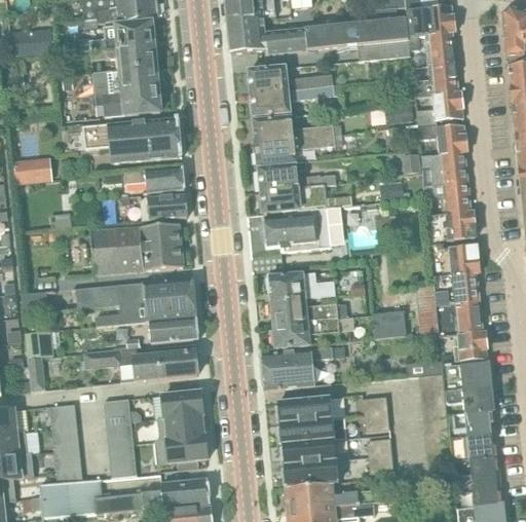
[(92,0),(82,4),(84,23),(157,16),(155,0),(92,0)]
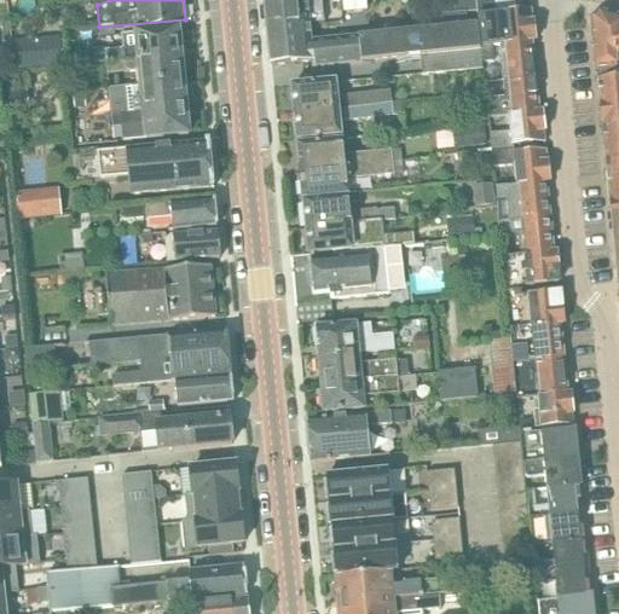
[(265,0),(267,23),(311,19),(308,0),(265,0)]
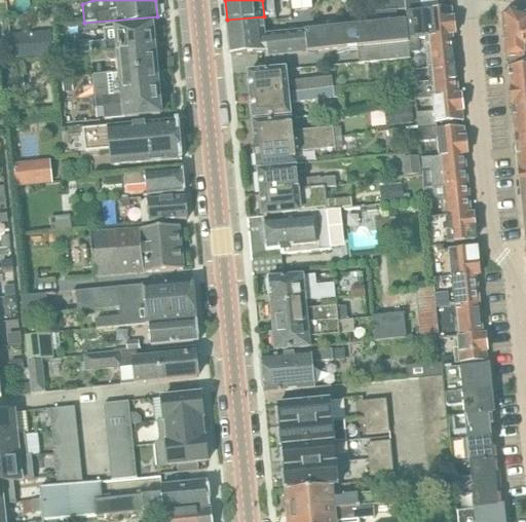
[(262,0),(264,16),(275,15),(273,0),(262,0)]
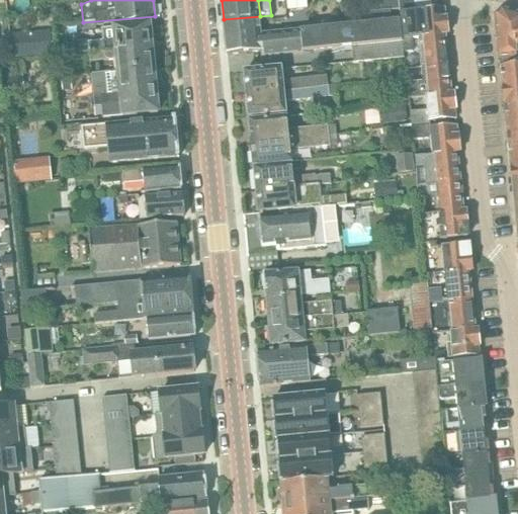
[(366,0),(368,19),(299,26),(301,48),(351,43),(402,38),(401,35),(398,10),(398,2),(399,2),(399,0),(366,0)]
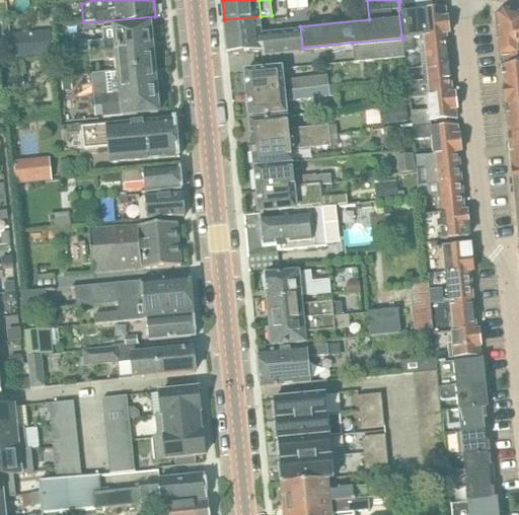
[(414,1),(399,2),(398,2),(398,10),(415,9),(415,8),(414,1)]
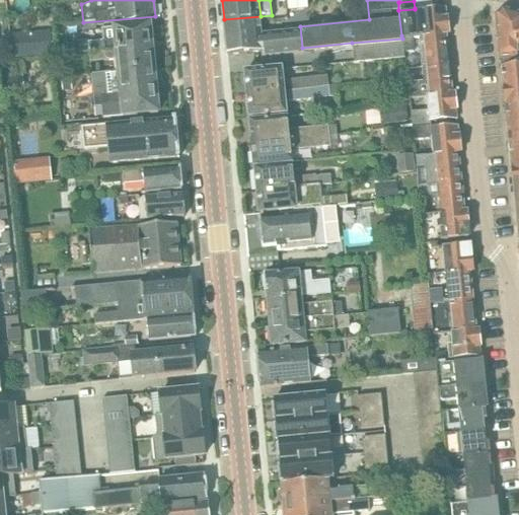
[(445,5),(415,8),(415,9),(398,10),(401,35),(413,34),(423,33),(425,33),(446,30),(449,30),(448,13),(446,14),(445,5)]
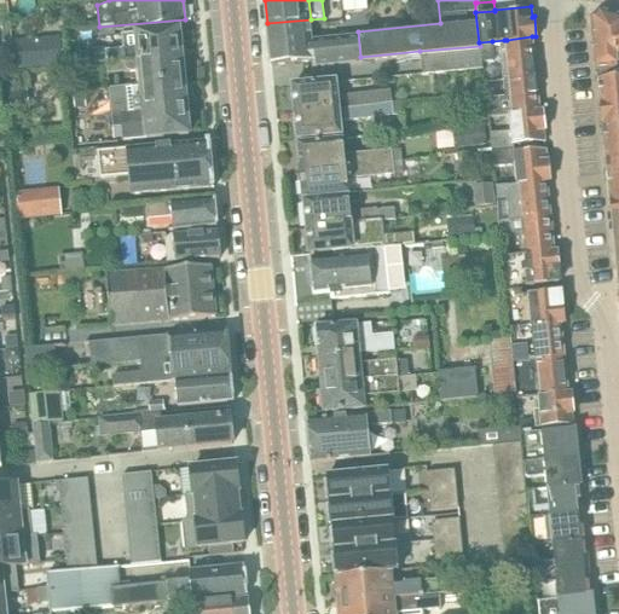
[(618,33),(618,11),(600,7),(591,13),(594,36),(615,35),(618,33)]
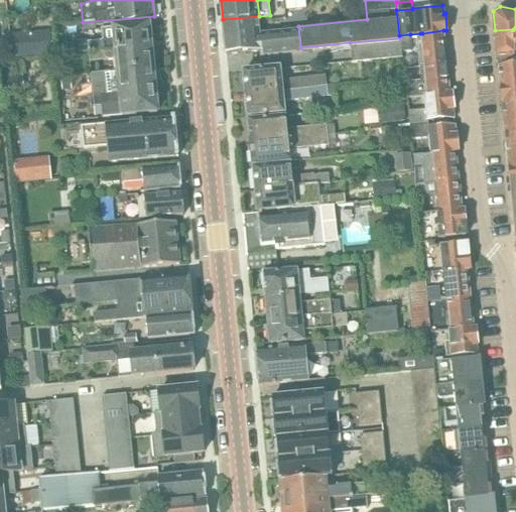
[(223,19),(226,51),(261,47),(262,51),(300,47),(298,26),(260,30),(259,16),(223,19)]
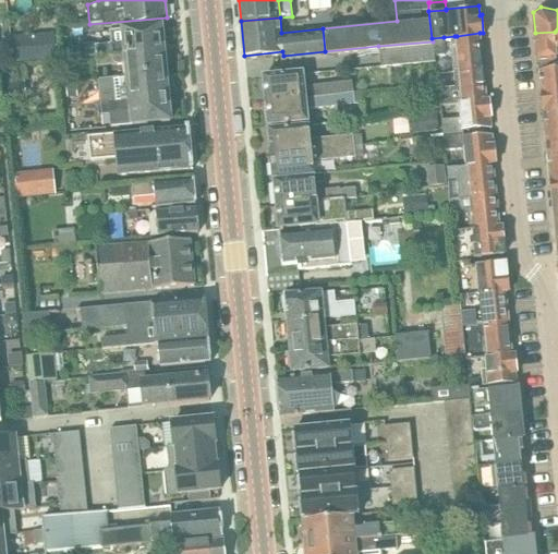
[(124,39),(95,41),(72,44),(72,36),(59,37),(60,55),(164,45),(161,22),(123,26),(124,39)]
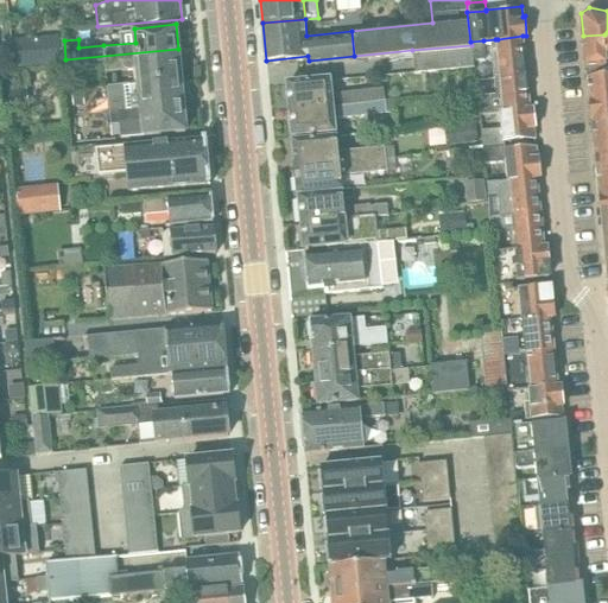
[(607,71),(607,32),(605,35),(583,36),(587,74),(607,71)]
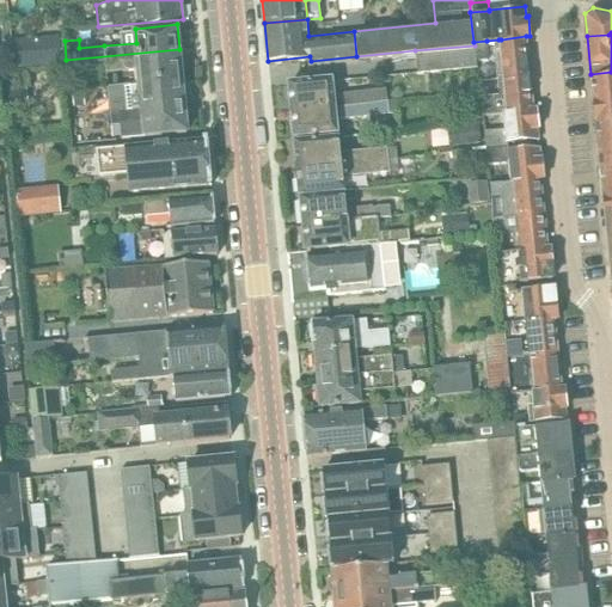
[(59,34),(12,38),(14,66),(61,61),(59,34)]
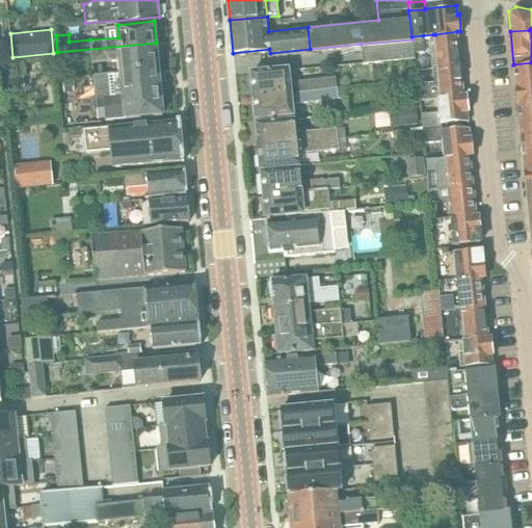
[(457,31),(435,34),(436,49),(431,49),(433,66),(460,62),(457,31)]
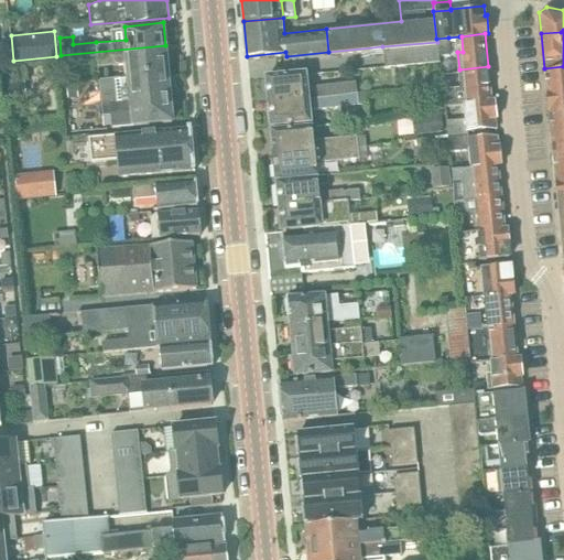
[(448,38),(436,39),(437,42),(438,53),(449,52),(448,38)]
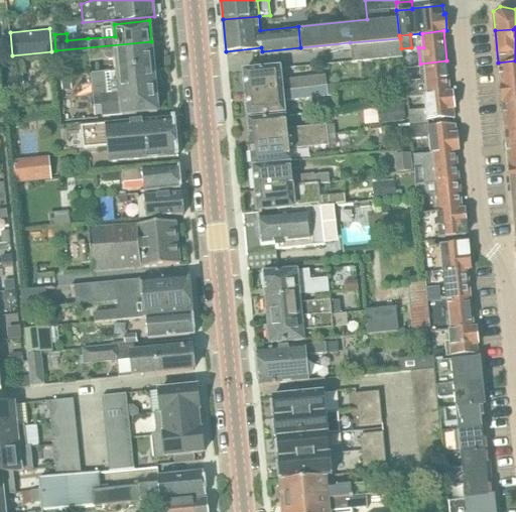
[(400,38),(350,42),(352,59),(401,54),(401,48),(400,38)]
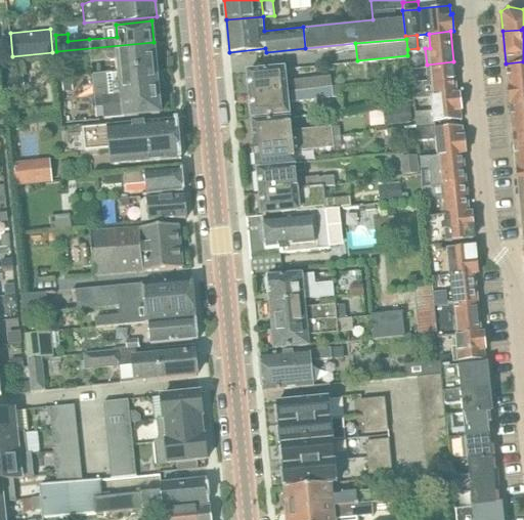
[(154,42),(56,51),(57,61),(119,56),(120,69),(156,65),(154,42)]
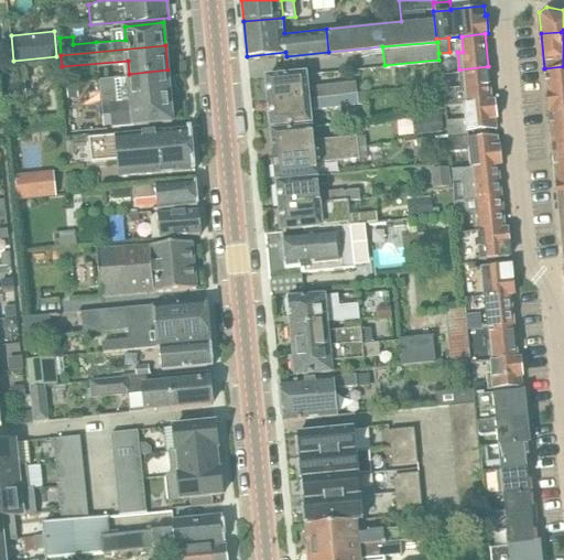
[(459,70),(461,85),(443,87),(444,104),(465,101),(491,98),(488,66),(459,70)]
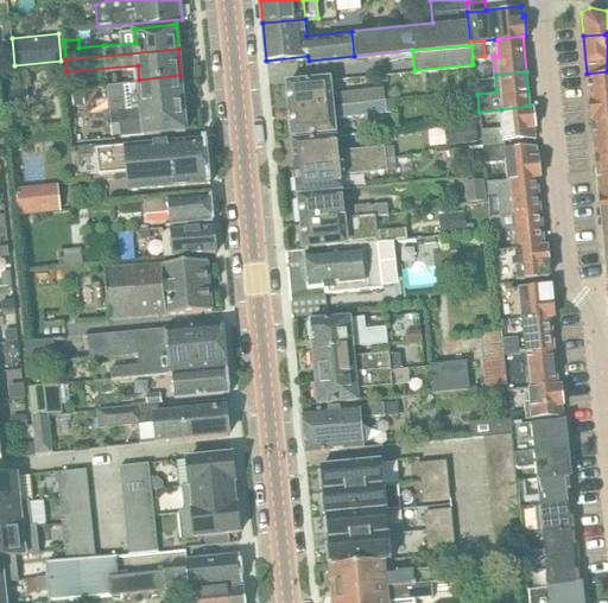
[(607,71),(587,74),(589,97),(607,95),(607,71)]
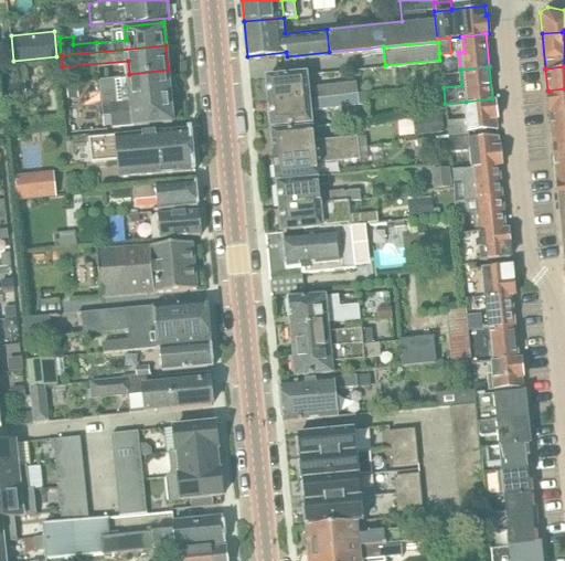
[(129,74),(99,77),(102,99),(170,93),(169,83),(173,81),(172,72),(168,72),(168,70),(129,74)]
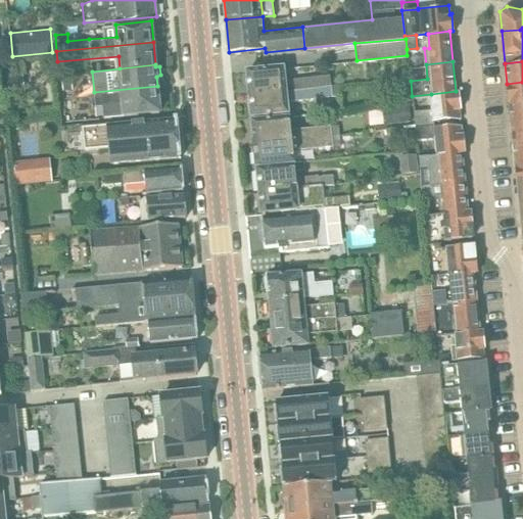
[(331,75),(313,76),(284,79),(283,65),(247,69),(249,93),(307,87),(307,88),(332,86),(331,75)]
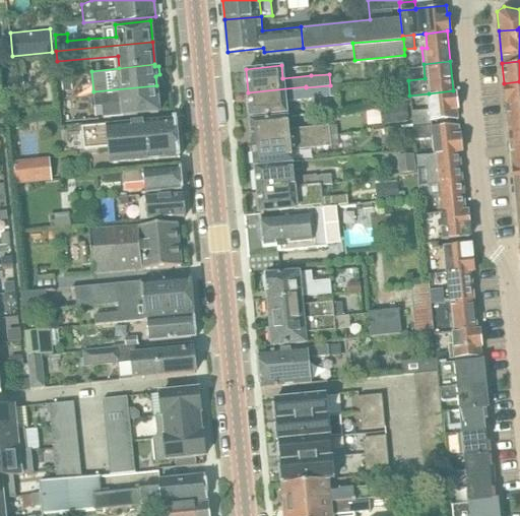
[(70,73),(62,73),(63,85),(71,85),(70,73)]
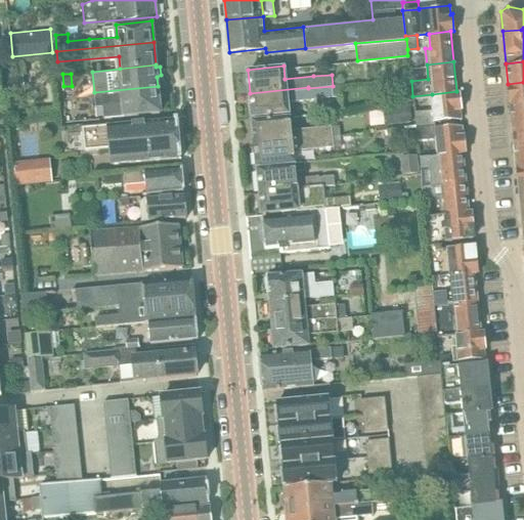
[(398,96),(409,96),(408,78),(397,79),(398,96)]
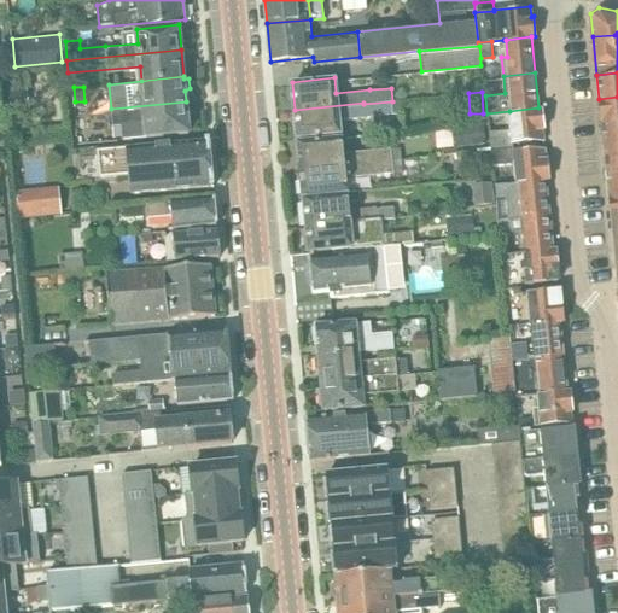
[(617,97),(599,99),(601,122),(617,120),(617,97)]
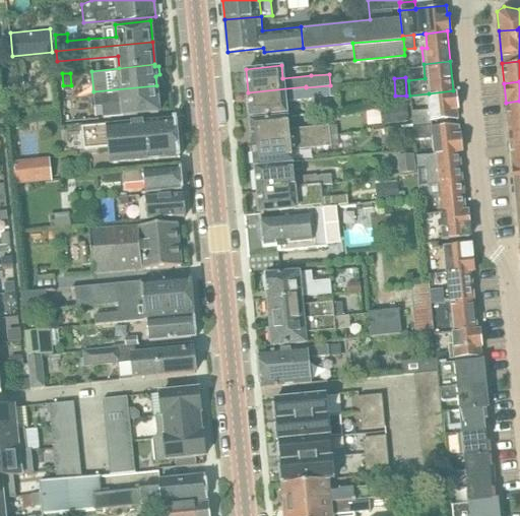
[(338,84),(330,85),(330,93),(338,92),(338,84)]
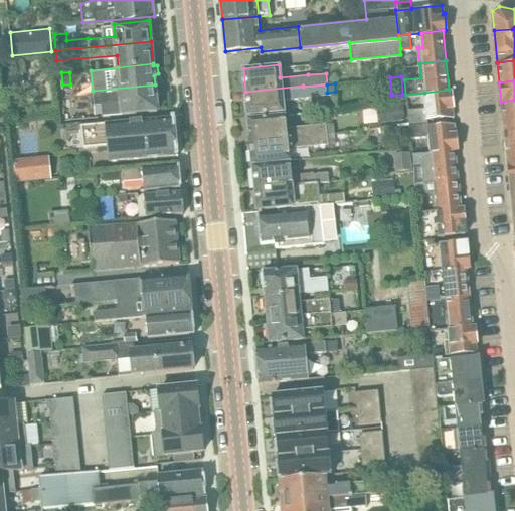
[(155,84),(93,91),(94,101),(120,99),(122,112),(157,109),(155,84)]
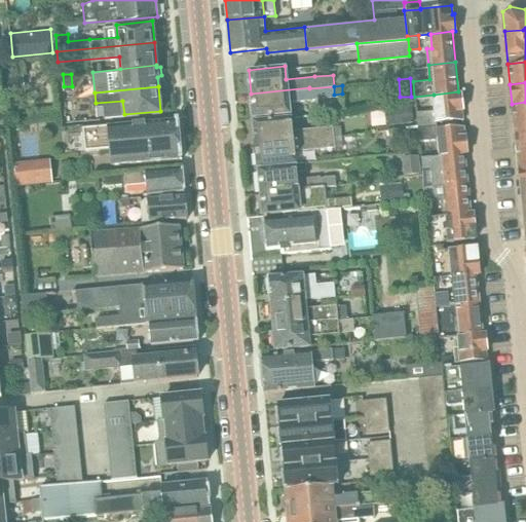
[(334,95),(334,86),(309,88),(309,87),(251,94),(253,116),(289,112),(288,99),(310,96),(334,95)]
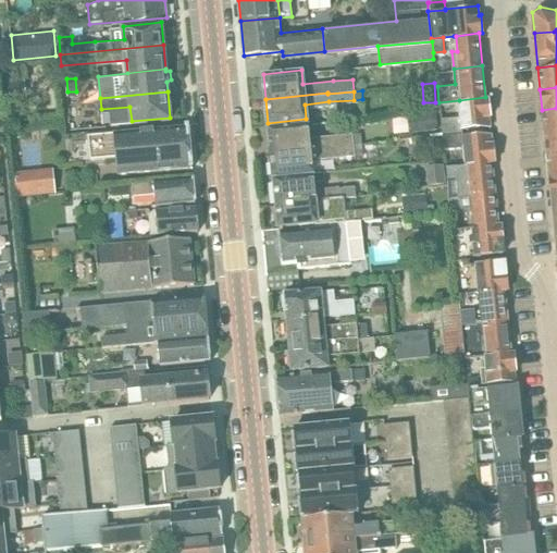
[(460,111),(456,111),(441,113),(442,131),(457,128),(457,127),(491,124),(490,114),(491,114),(489,96),(485,97),(459,100),(460,111)]
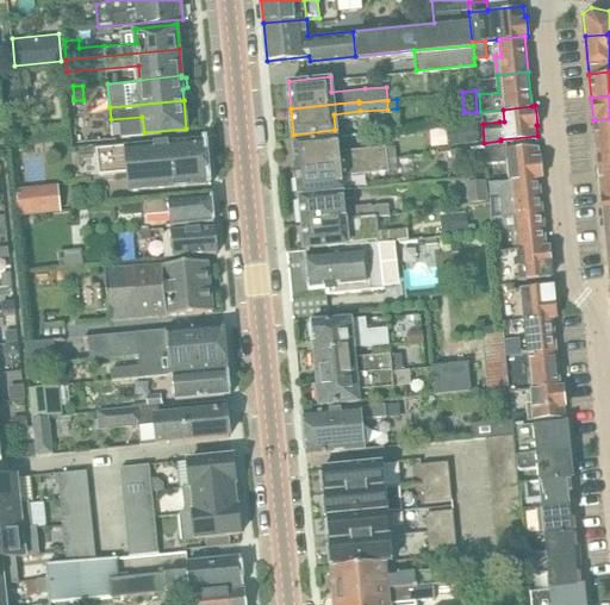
[(609,118),(593,120),(596,143),(609,141),(609,118)]
